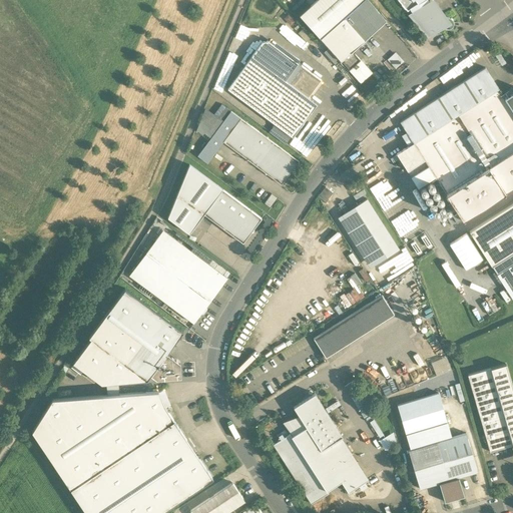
[(316,0),(299,15),(320,39),(363,0),(316,0)]
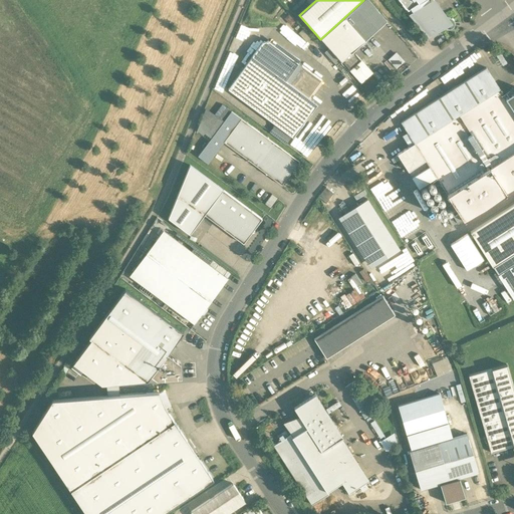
[(367,0),(364,0),(321,39),(329,48),(341,61),(387,21),(367,0)]
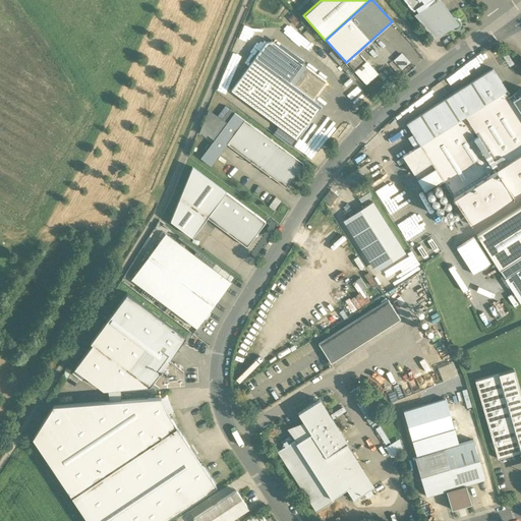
[(403,0),(407,5),(411,10),(411,9),(413,11),(415,10),(418,14),(416,15),(435,37),(443,32),(450,27),(452,29),(455,30),(458,29),(459,26),(460,23),(459,20),(457,18),(454,17),(451,18),(438,0),(436,2),(435,0),(403,0)]
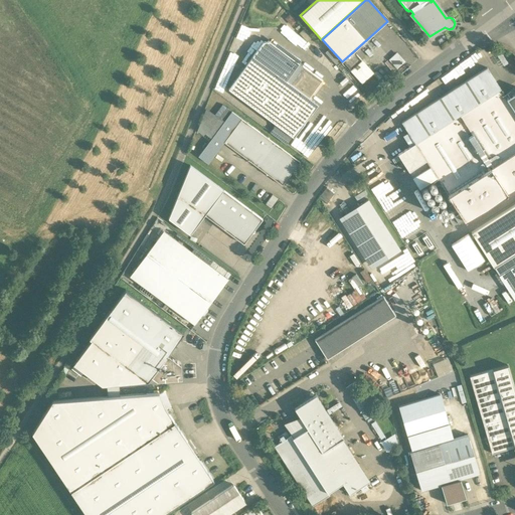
[(322,81),(302,66),(289,83),(286,81),(299,63),(269,42),(264,42),(252,56),(228,90),(277,126),(292,137),(294,138),(318,106),(309,99),(322,81)]
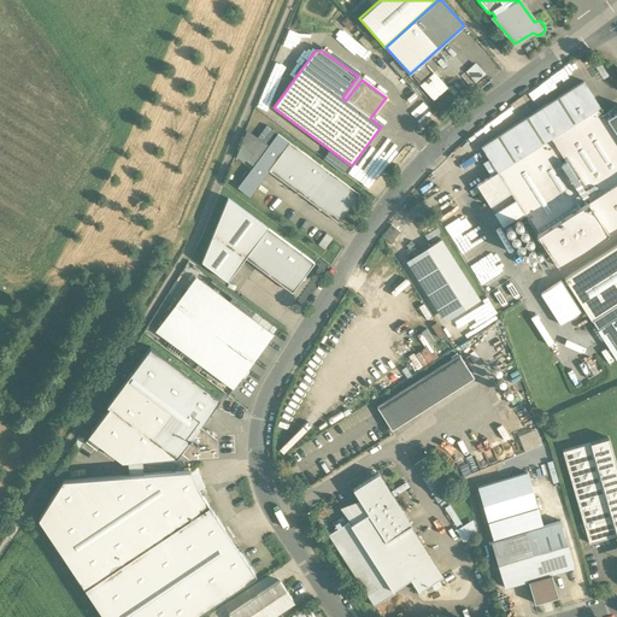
[(410,74),(395,58),(389,64),(404,80),(410,74)]
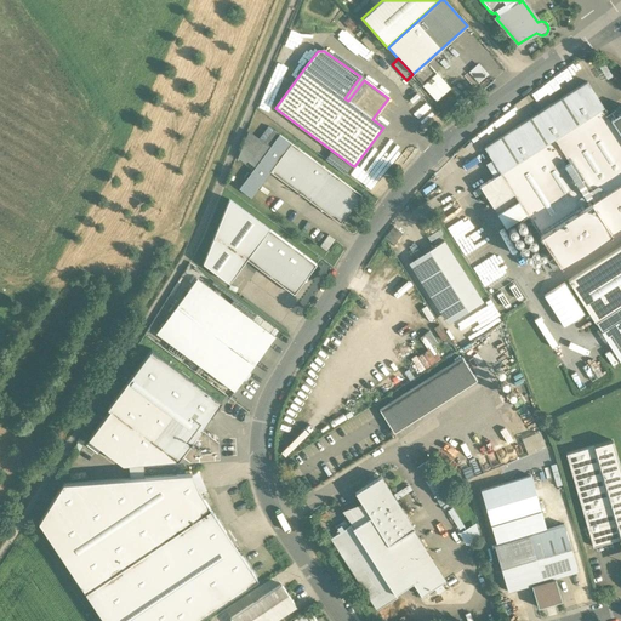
[(480,62),(471,72),(480,83),(491,73),(480,62)]
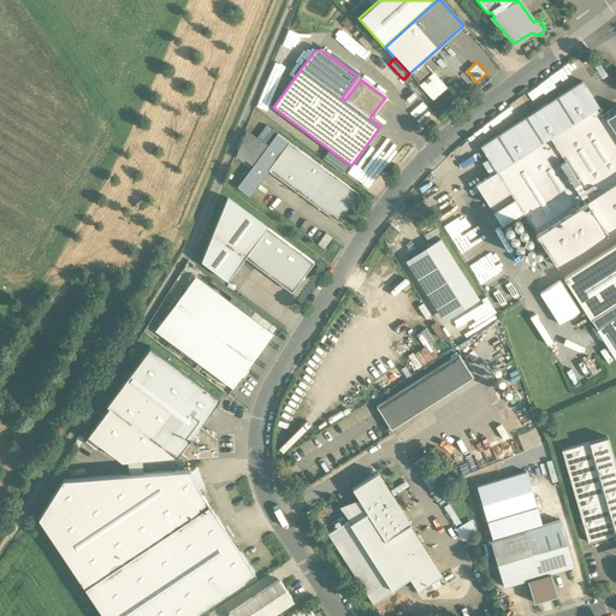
[(421,84),(436,100),(450,87),(436,71),(421,84)]
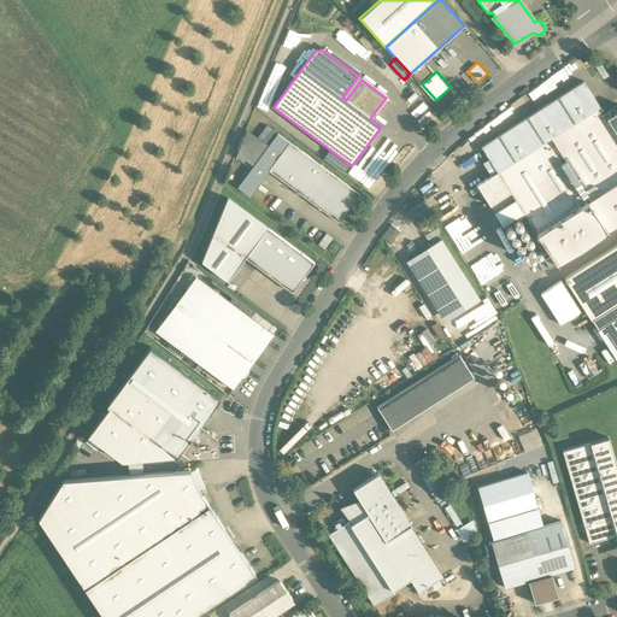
[(476,186),(489,206),(510,193),(528,221),(551,257),(538,265),(542,271),(551,266),(554,264),(556,265),(616,225),(616,111),(606,118),(583,82),(503,133),(481,147),(482,150),(497,172),(482,182),(476,186)]
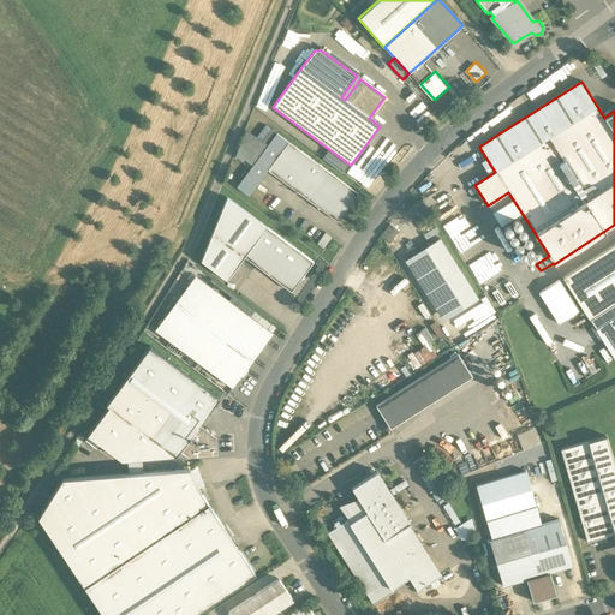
[(358,195),(276,135),(237,187),(249,196),(268,171),(336,222),(358,195)]
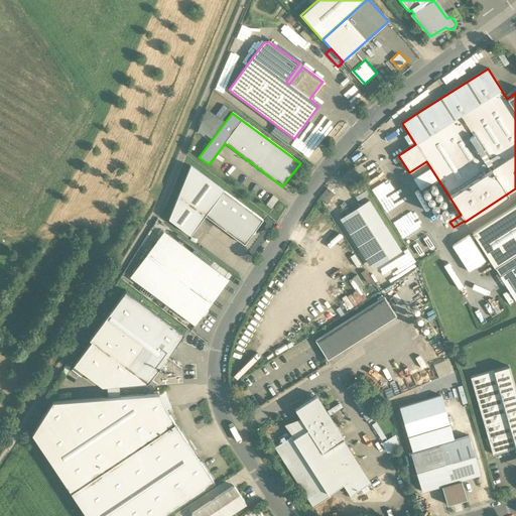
[(292,137),(277,126),(271,134),(286,145),(292,137)]
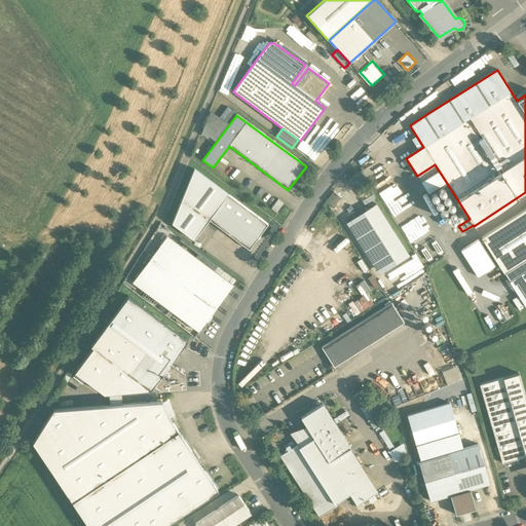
[(208,219),(227,194),(192,170),(168,225),(190,239),(208,219)]
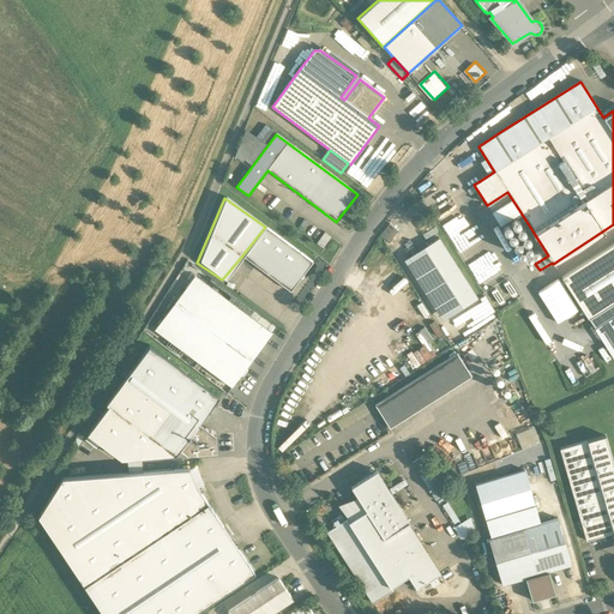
[(456,203),(443,210),(451,227),(464,221),(456,203)]
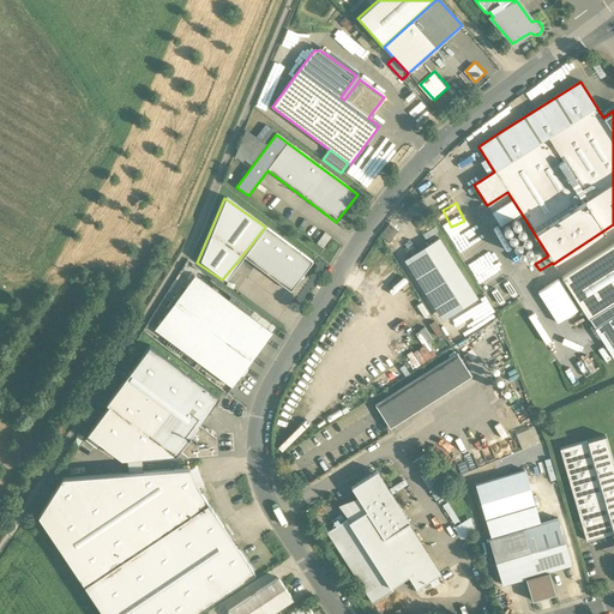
[(477,221),(451,235),(461,252),(470,246),(476,257),(470,260),(476,271),(498,259),(477,221)]
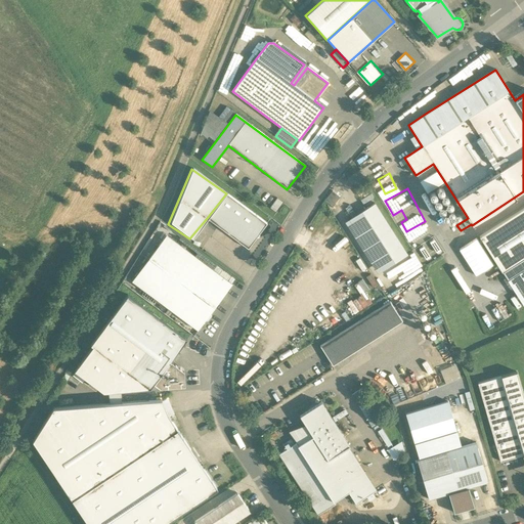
[(267,223),(226,193),(207,218),(248,249),(267,223)]
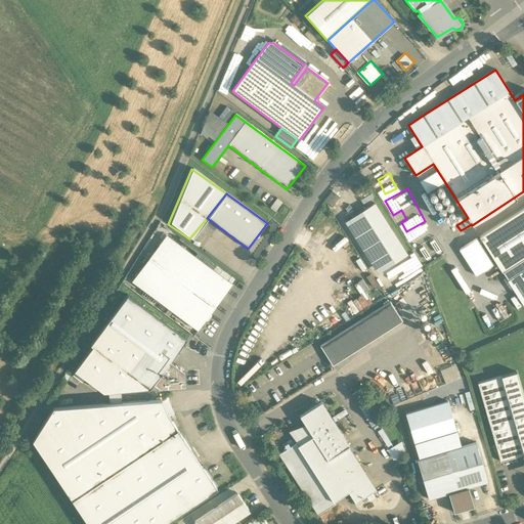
[(375,204),(349,220),(382,271),(407,255),(375,204)]
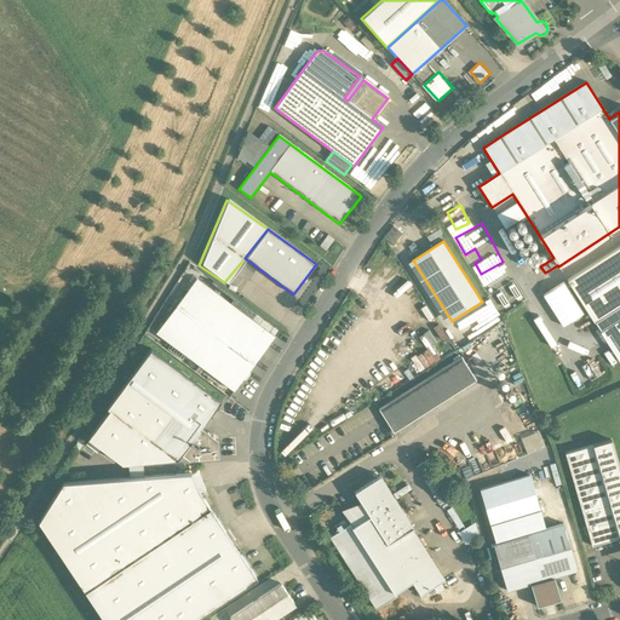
[(619,246),(567,281),(593,323),(619,305),(619,246)]
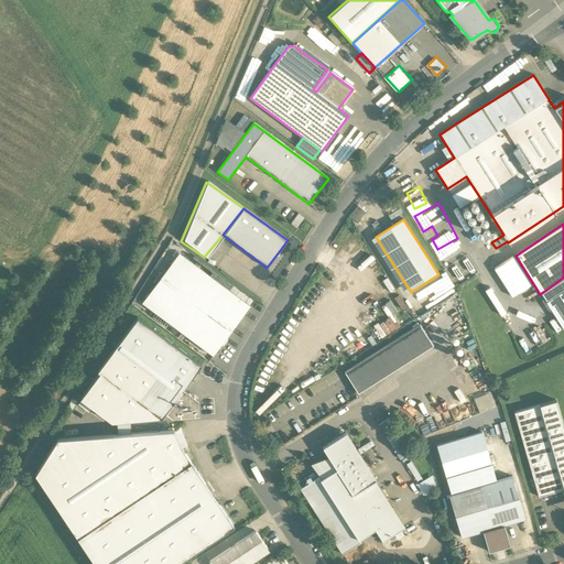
[(411,292),(376,237),(371,239),(407,295),(411,292)]
